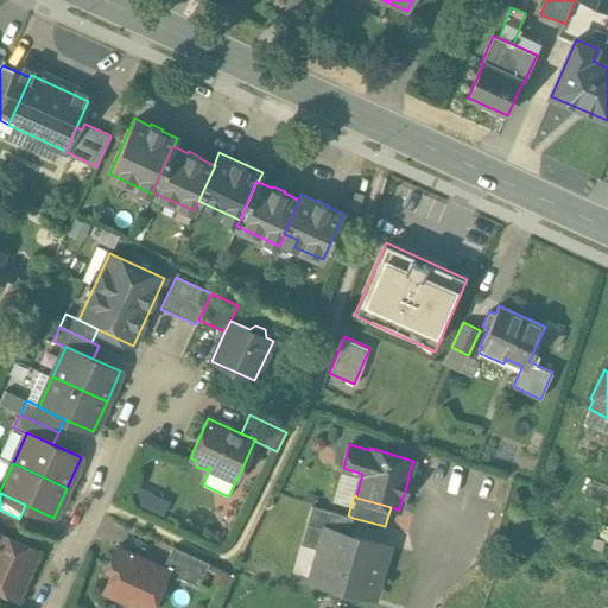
[(348,515),(312,506),(306,524),(325,529),(325,527),(348,534),(353,518),(348,515)]
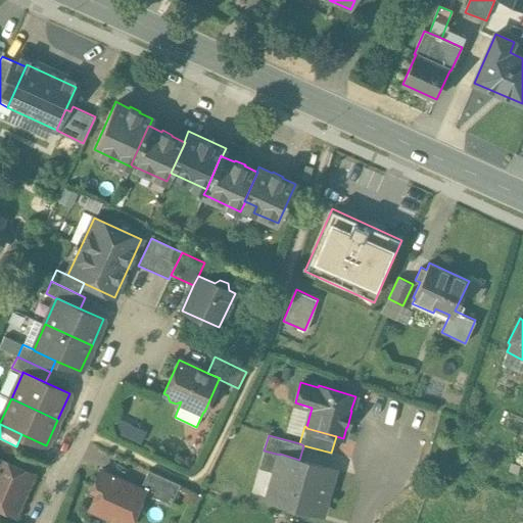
[(16,446),(0,438),(0,458),(11,464),(19,447),(16,446)]
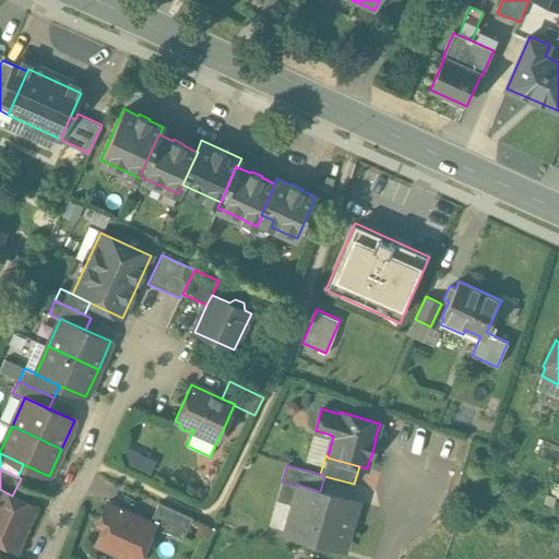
[(320,491),(299,485),(299,486),(285,533),(337,547),(340,542),(346,543),(358,502),(320,491)]
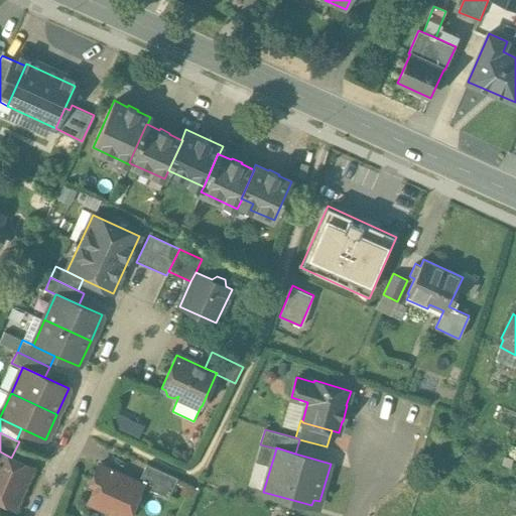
[(11,458),(0,452),(0,500),(14,507),(32,468),(11,458)]
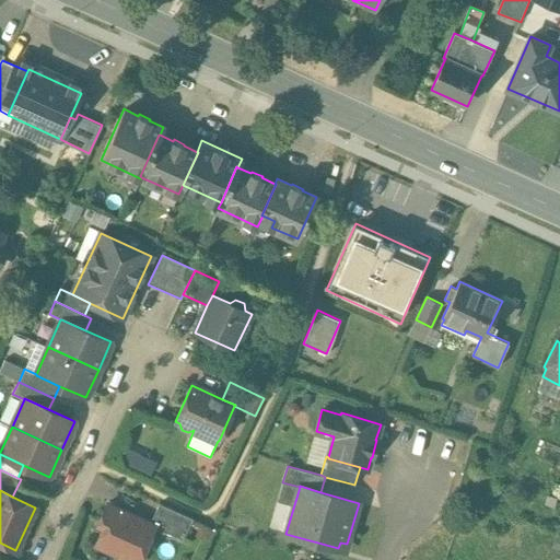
[(150,523),(107,503),(98,521),(105,523),(95,544),(130,559),(138,559),(154,527),(155,525),(150,523)]
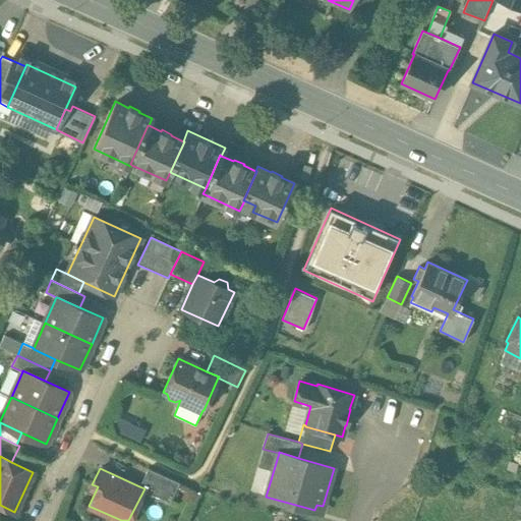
[(179,482),(148,468),(139,486),(145,488),(143,490),(170,503),(179,482)]
